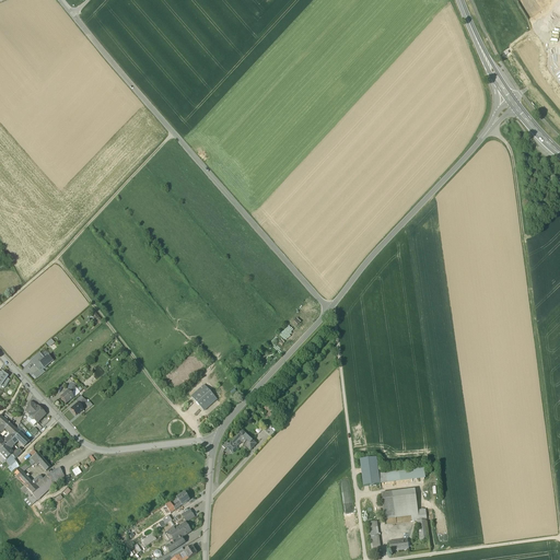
[(39,353),(30,362),(37,371),(39,373),(43,371),(53,362),(48,356),(44,360),(39,353)]
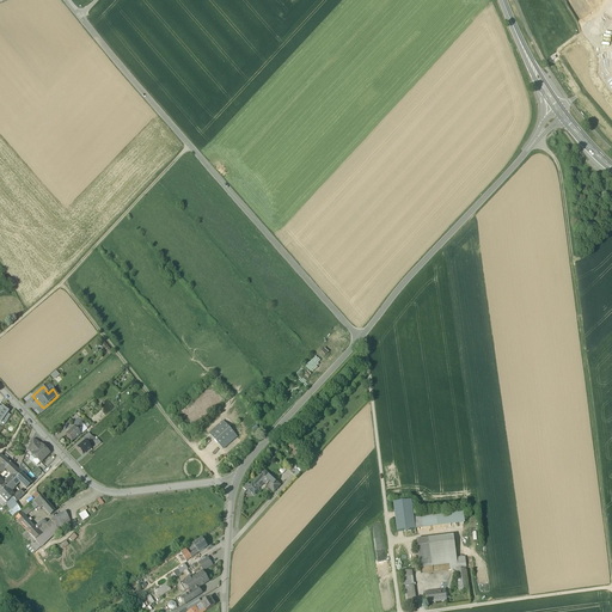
[(48,408),(47,405),(43,408),(41,405),(36,409),(41,415),(48,408)]
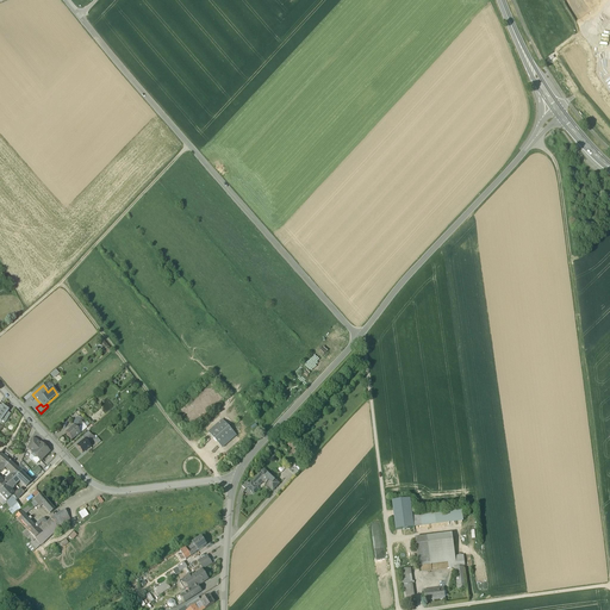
[(236,435),(223,421),(209,433),(222,447),(236,435)]
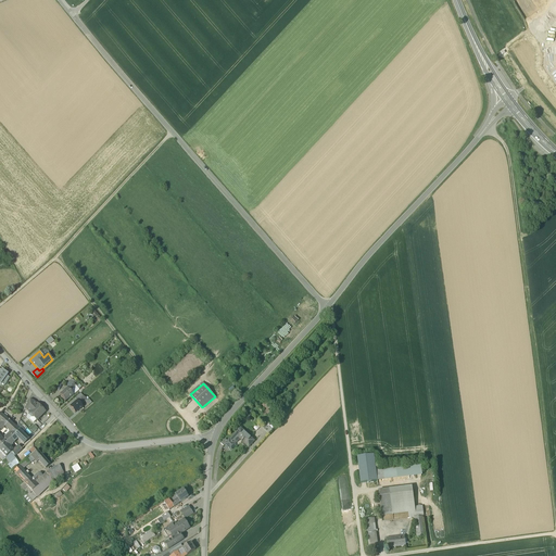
[(75,387),(70,391),(73,395),(80,388),(77,384),(75,387)]
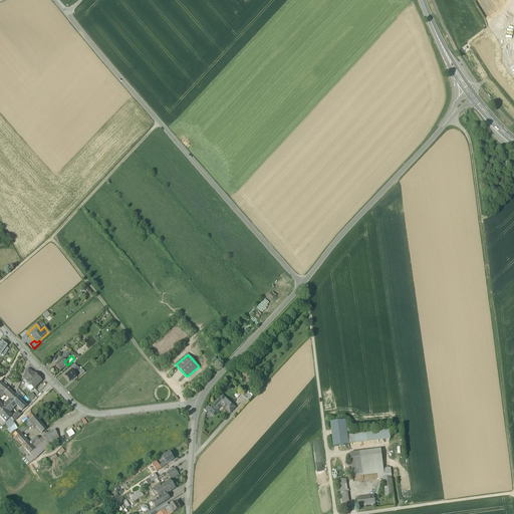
[(61,359),(55,364),(60,371),(67,365),(64,361),(61,359)]
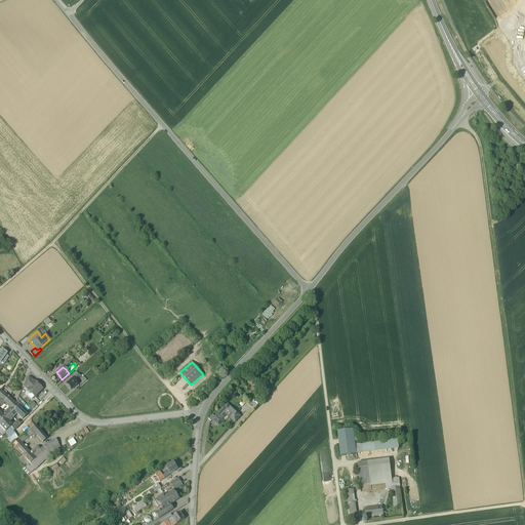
[(74,378),(73,378),(76,382),(80,379),(80,378),(81,377),(78,374),(74,378)]
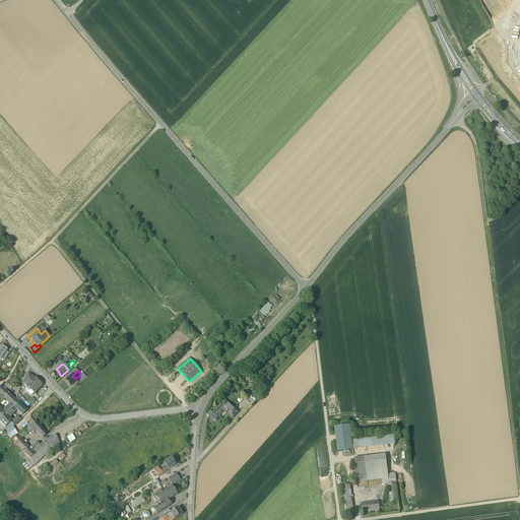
[(34,379),(30,377),(26,375),(23,383),(25,384),(27,386),(34,379)]
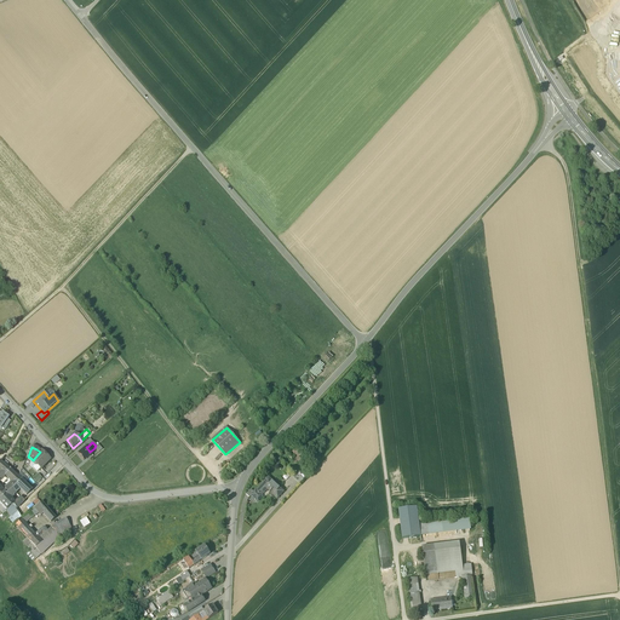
[(85,447),(78,454),(84,461),(91,454),(90,452),(86,447),(85,447)]
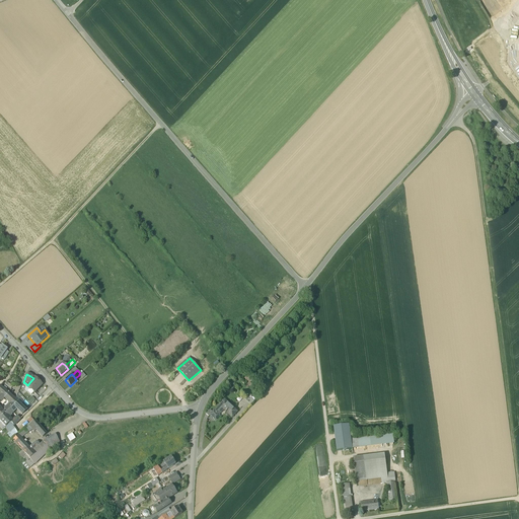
[(27,385),(26,385),(26,388),(29,390),(31,390),(33,393),(42,385),(34,378),(33,378),(27,385)]
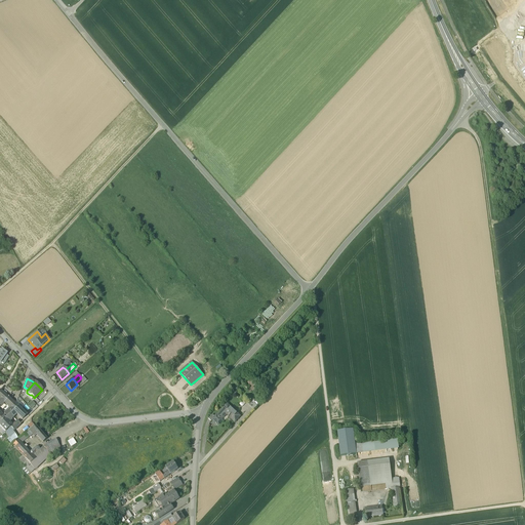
[(30,395),(27,393),(25,395),(31,401),(34,398),(32,395),(30,395)]
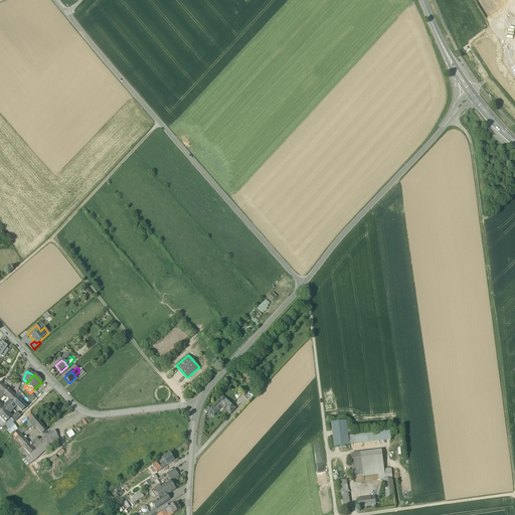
[(8,391),(4,396),(10,401),(12,404),(17,400),(8,391)]
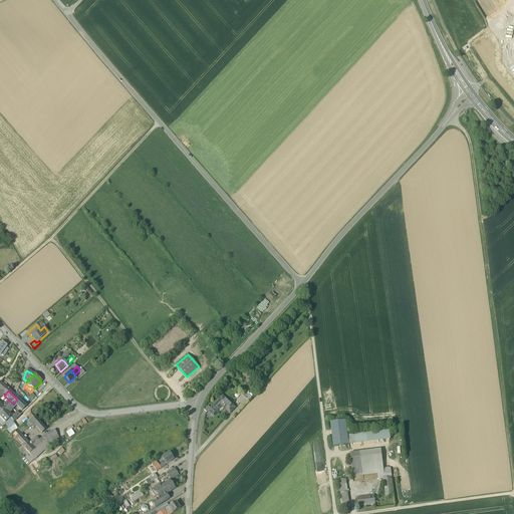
[(27,398),(30,402),(35,398),(32,394),(27,398)]
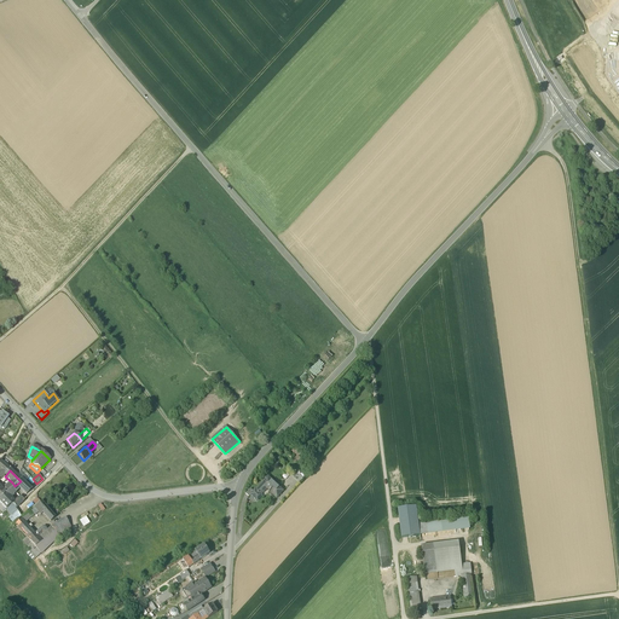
[(283,491),(268,476),(256,490),(255,490),(261,495),(267,489),(270,491),(268,492),(270,492),(277,498),(283,491)]
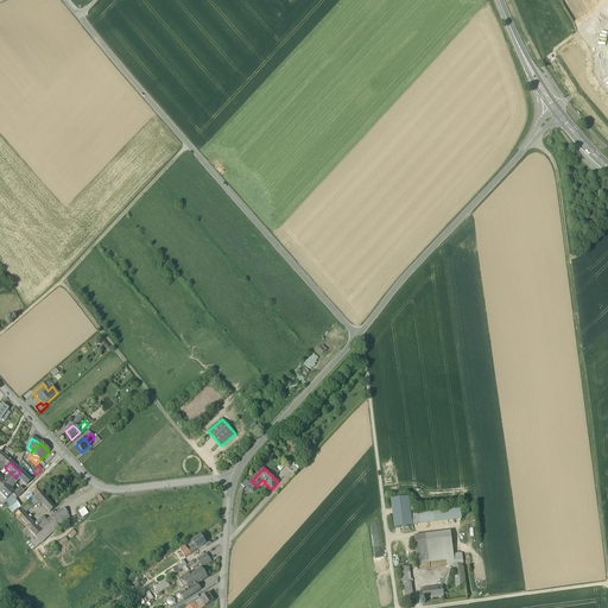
[(20,473),(14,477),(19,481),(23,486),(25,488),(31,482),(20,473)]
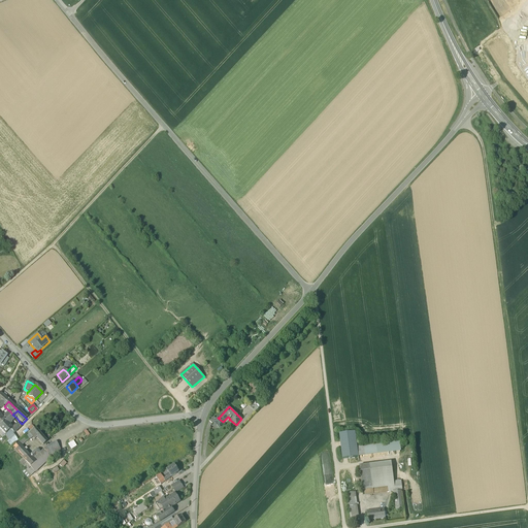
[(10,411),(4,418),(3,419),(6,421),(9,418),(12,415),(10,411)]
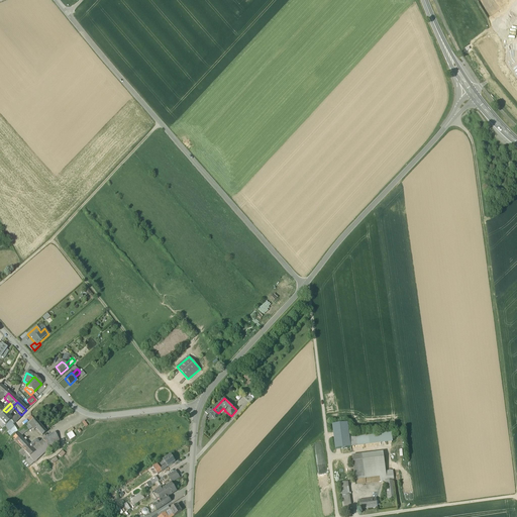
[(218,413),(213,409),(214,409),(213,408),(211,410),(212,410),(209,413),(215,418),(219,414),(218,413)]
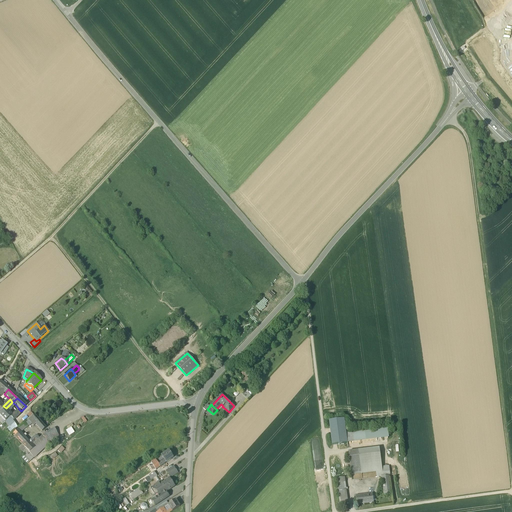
[(4,410),(0,413),(0,418),(4,423),(5,423),(11,418),(11,417),(7,413),(4,410)]
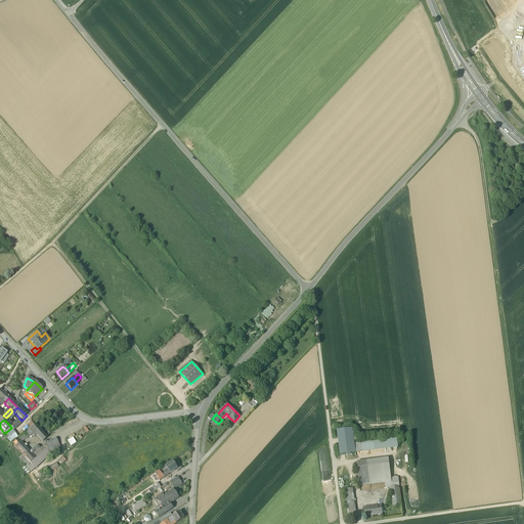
[(11,428),(5,433),(9,438),(14,434),(12,431),(15,430),(12,427),(11,427),(11,428)]
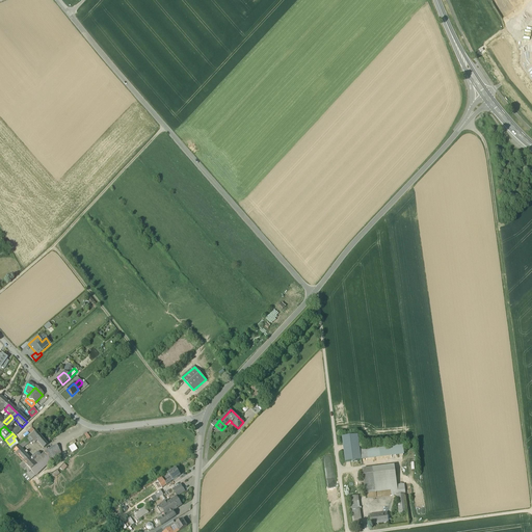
[(37,435),(33,440),(34,441),(36,443),(43,450),(47,447),(37,435)]
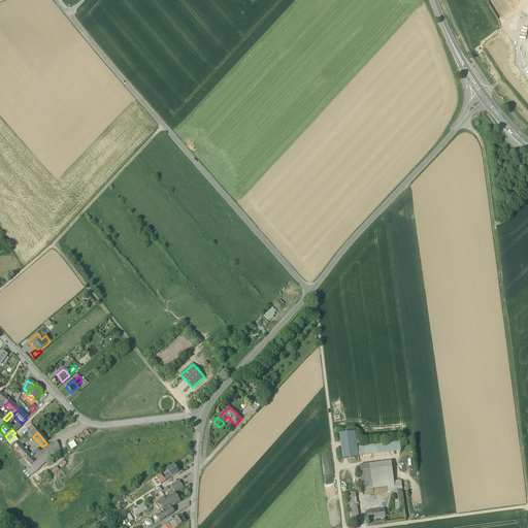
[(19,443),(17,444),(20,449),(28,441),(34,437),(33,436),(31,433),(19,443)]
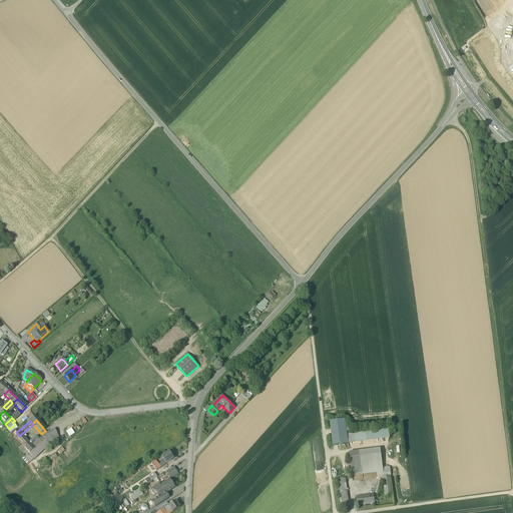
[(333,446),(348,444),(346,421),(330,423),(333,446)]
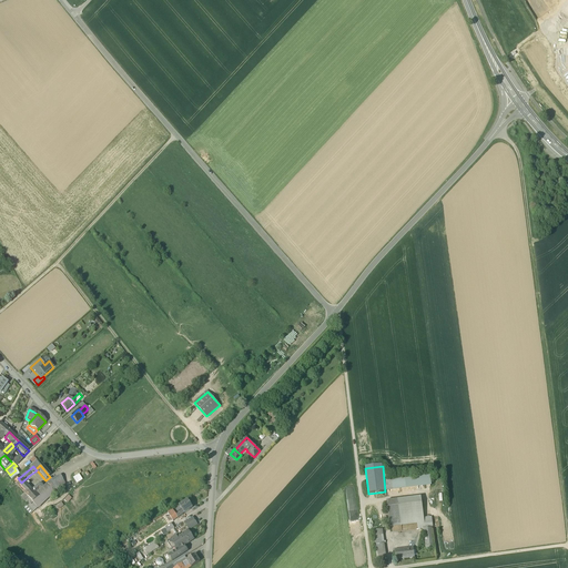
[(16,470),(10,475),(7,477),(11,484),(12,484),(18,478),(20,477),(16,470)]
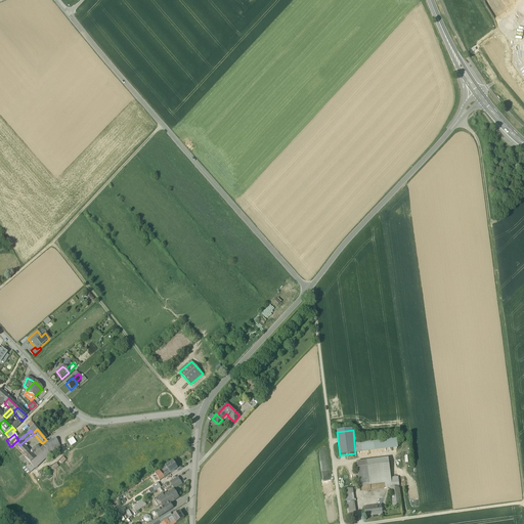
[(71,447),(77,443),(73,438),(68,441),(71,447)]
